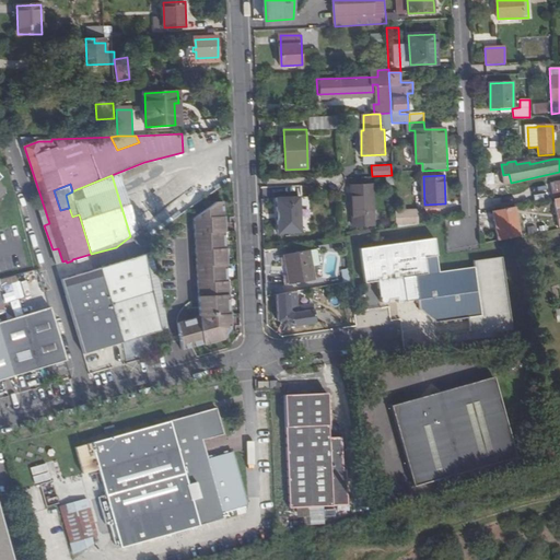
[(371,186),(352,186),(354,225),(373,224),(371,186)]
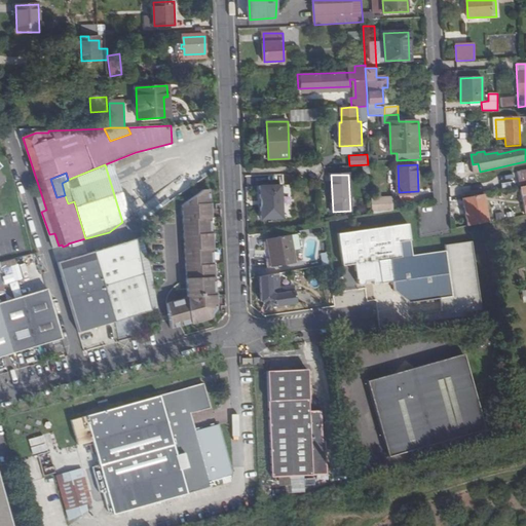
[(282,184),(260,185),(262,219),(284,219),(282,184)]
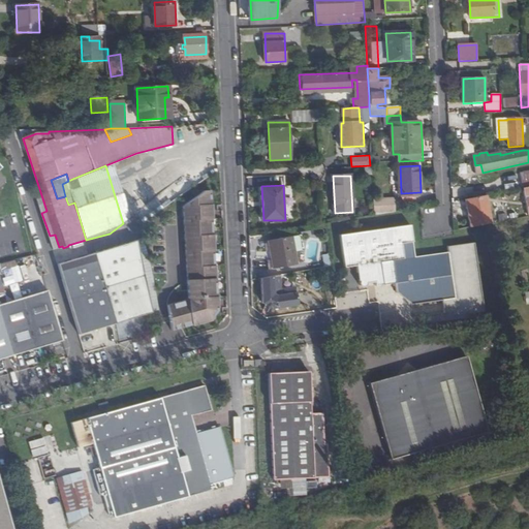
[(205,186),(185,203),(190,298),(168,303),(170,328),(212,320),(217,311),(211,186),(205,186)]
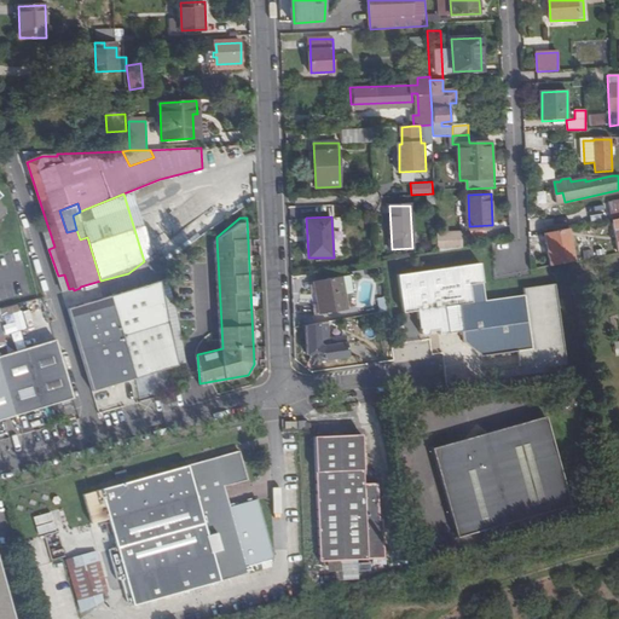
[(568,230),(544,233),(547,244),(548,244),(549,252),(548,252),(550,266),(567,262),(574,261),(568,230)]
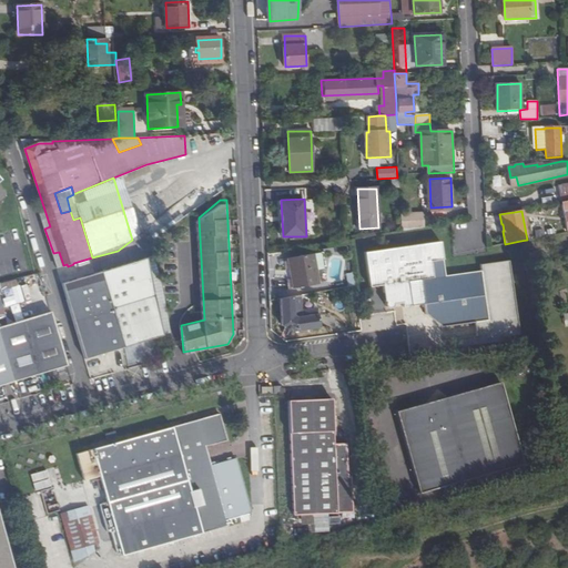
[(425,213),(402,217),(403,232),(427,227),(425,213)]
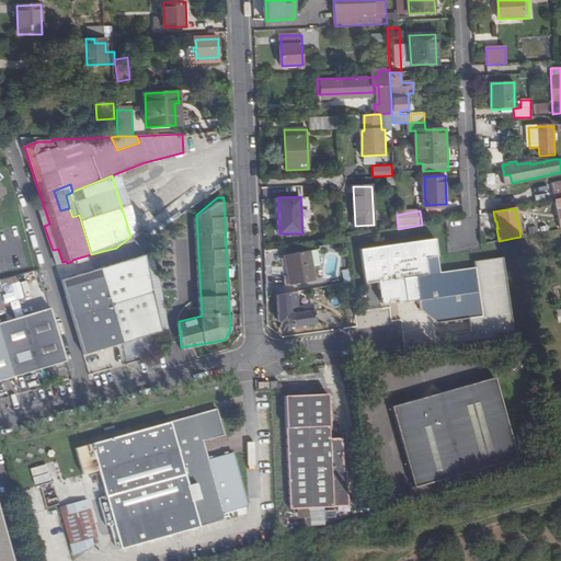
[(477,267),(441,273),(436,238),(361,248),(366,283),(379,281),(380,297),(382,296),(382,300),(384,302),(385,304),(387,304),(389,302),(390,301),(390,299),(398,298),(398,302),(421,299),(422,310),(438,322),(471,318),(473,331),(485,329),(487,334),(515,330),(504,256),(476,261),(477,267)]
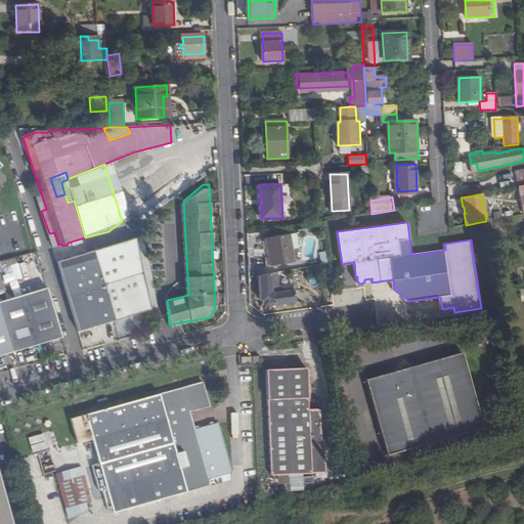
[(52,247),(58,245),(54,232),(49,233),(48,234),(52,247)]
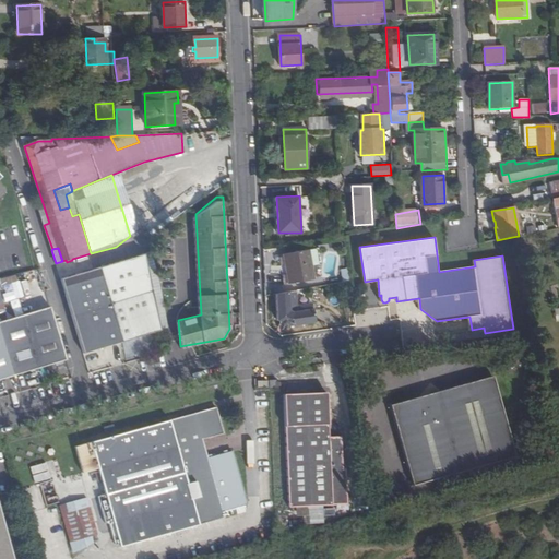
[(312,264),(310,249),(286,253),(288,265),(289,265),(290,272),(289,274),(290,283),(314,280),(312,264)]
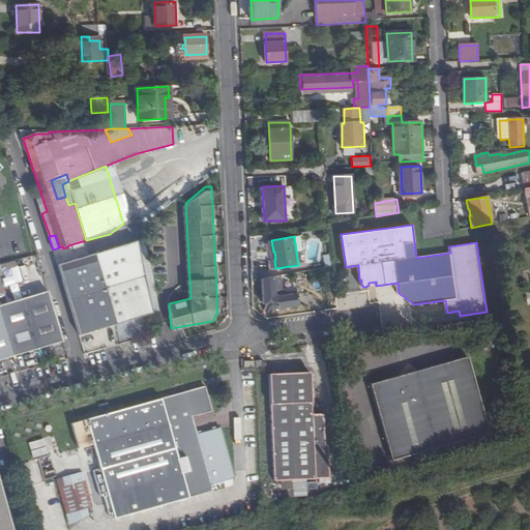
[(57,263),(80,333),(116,322),(151,312),(130,241),(57,263)]
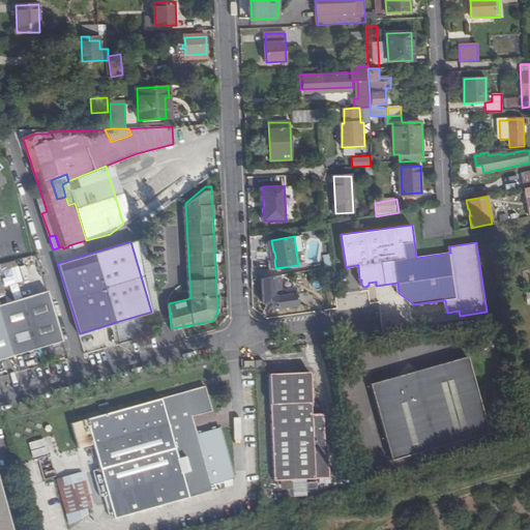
[(326,268),(332,267),(330,255),(324,256),(326,268)]
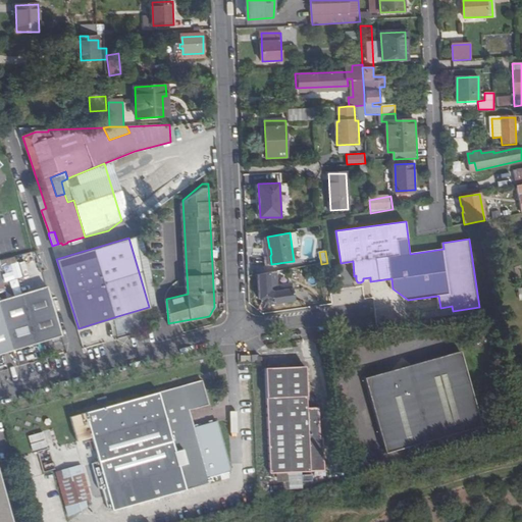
[(263,300),(267,303),(270,304),(294,301),(292,283),(280,285),(280,291),(273,292),(271,290),(270,272),(259,274),(260,299),(263,300)]
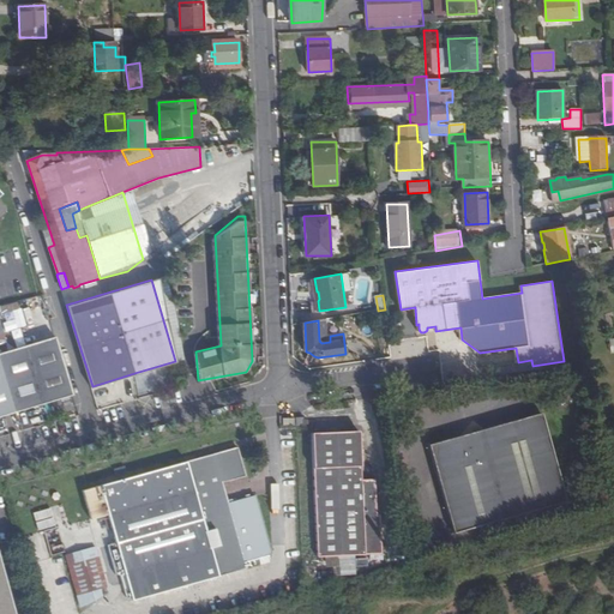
[(0,414),(72,393),(55,335),(0,351),(0,414)]
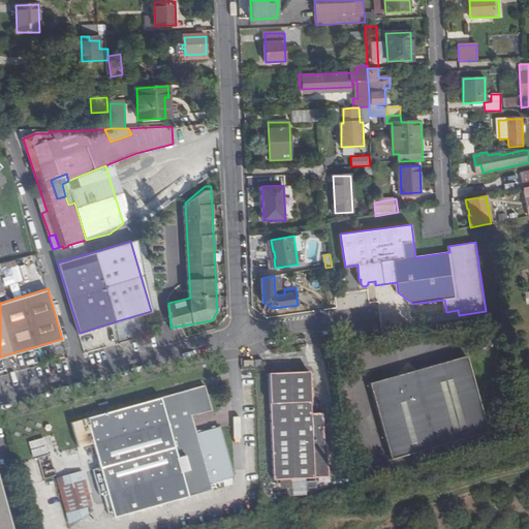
[(496,334),(478,338),(480,346),(498,342),(496,334)]
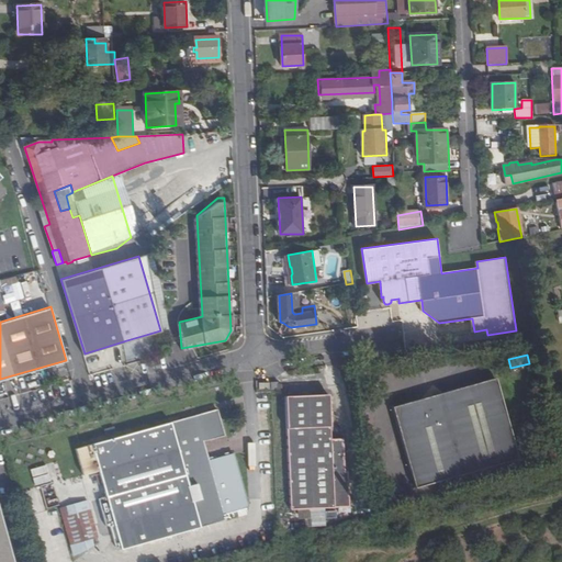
[(431,396),(393,407),(416,487),(519,458),(496,378),(440,394),(431,396)]
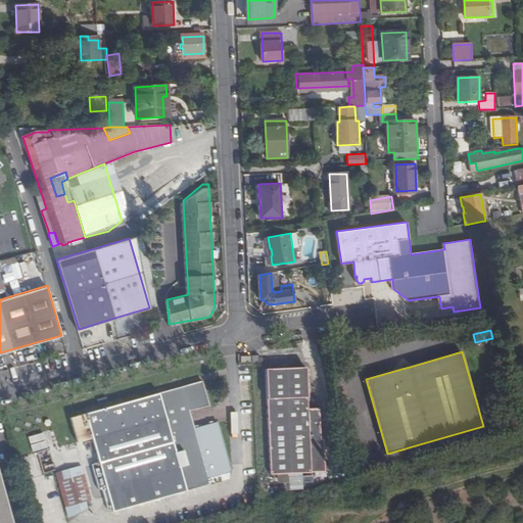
[(306,367),(282,368),(282,376),(289,376),(289,374),(306,373),(306,367)]
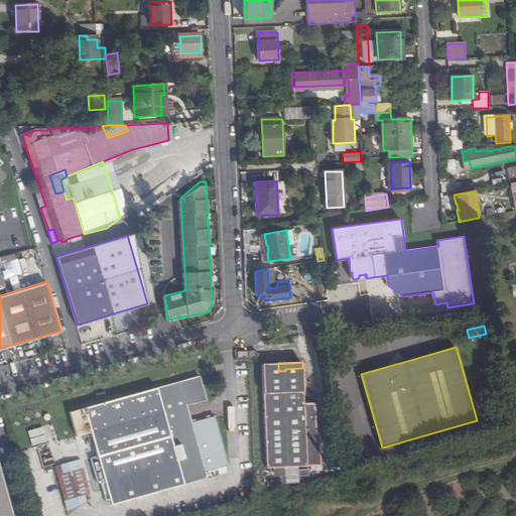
[(276,468),(295,467),(320,466),(319,432),(316,432),(315,402),(304,402),(302,368),(285,369),(285,371),(278,371),(278,363),(262,364),(266,468),(276,468)]
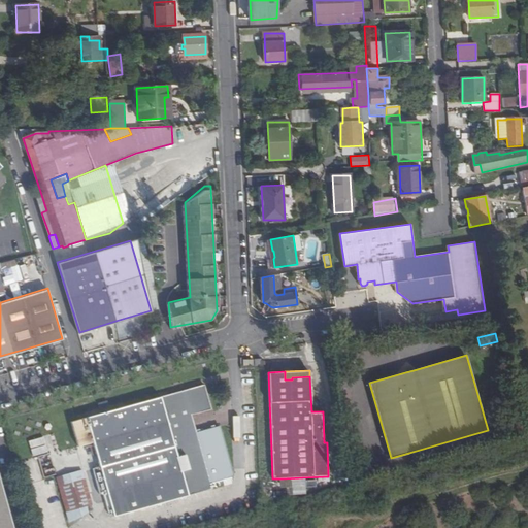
[(207,385),(72,422),(79,446),(95,441),(113,514),(211,487),(211,484),(235,479),(223,429),(198,434),(194,416),(213,410),(207,385)]
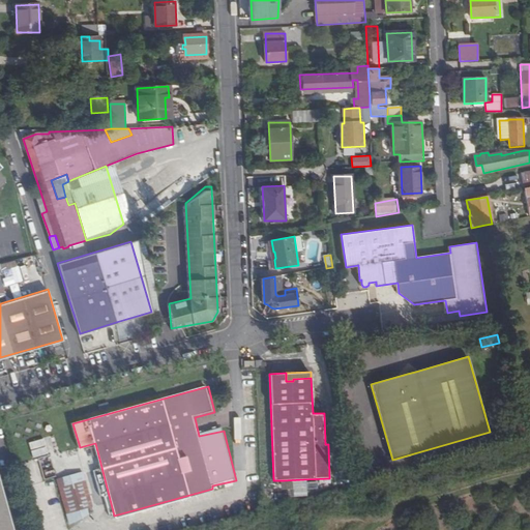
[(81,469),(56,475),(67,520),(86,514),(84,507),(90,506),(81,469)]
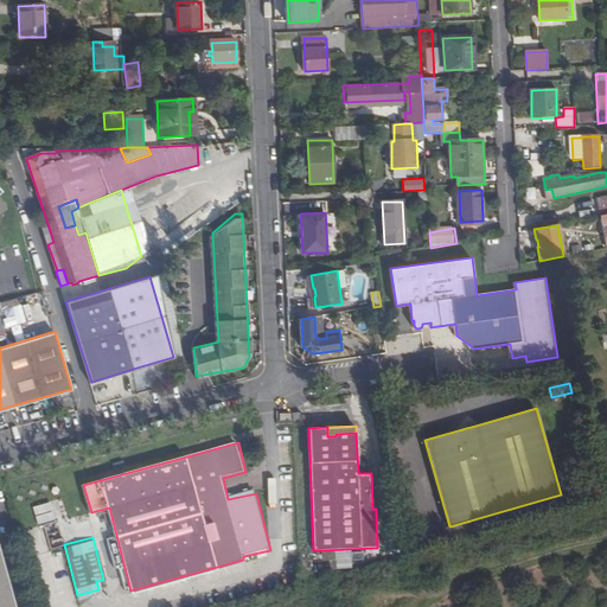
[(0,606),(14,606),(0,551),(0,606)]
